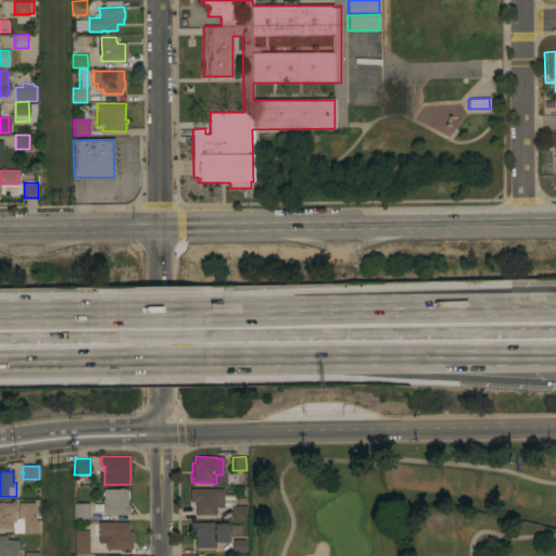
[(224,488),(224,494),(234,494),(234,505),(231,505),(224,505),(224,507),(215,507),(215,510),(216,510),(216,513),(215,513),(215,515),(194,515),(194,502),(190,502),(189,489),(224,488)]
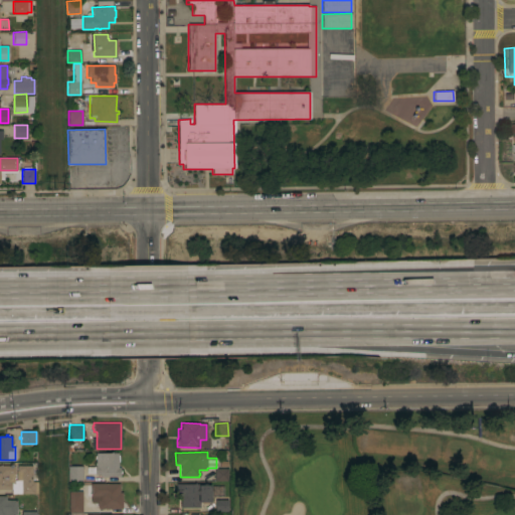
[(118,455),(119,455),(119,462),(118,462),(118,468),(120,468),(120,477),(100,477),(100,474),(94,474),(94,473),(87,473),(87,467),(94,467),(94,466),(96,466),(96,459),(95,459),(95,455),(96,455),(96,453),(118,453),(118,455)]
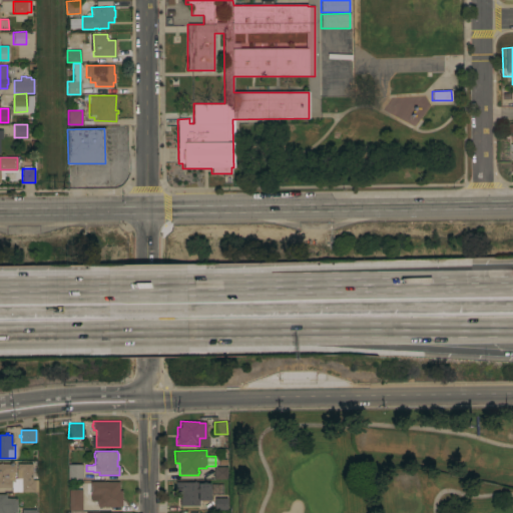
[(21,492),(21,487),(14,487),(14,478),(16,478),(16,467),(17,467),(17,464),(37,463),(37,492),(21,492)]
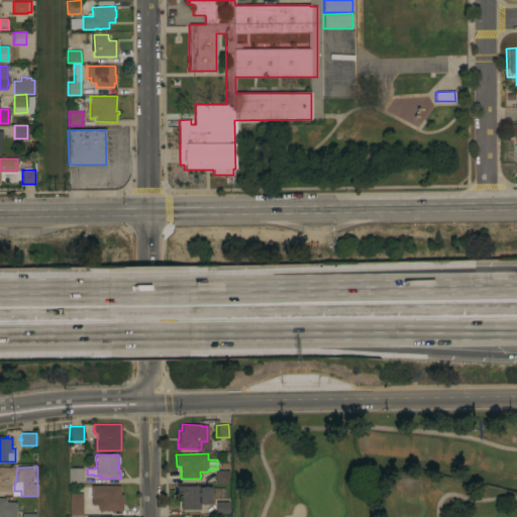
[(0,468),(15,468),(15,476),(14,476),(14,485),(11,485),(11,491),(0,491),(0,468)]
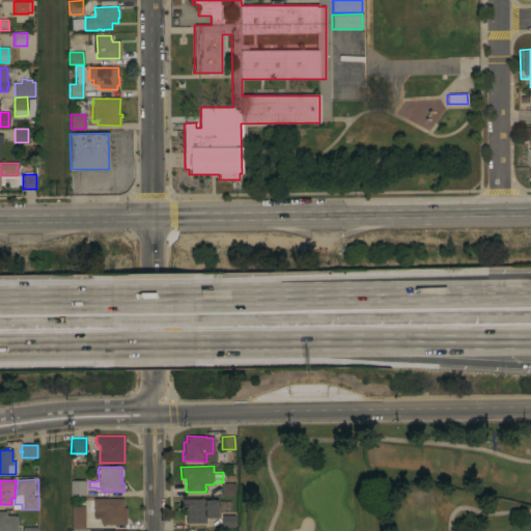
[(85,497),(70,497),(70,480),(85,480),(85,497)]
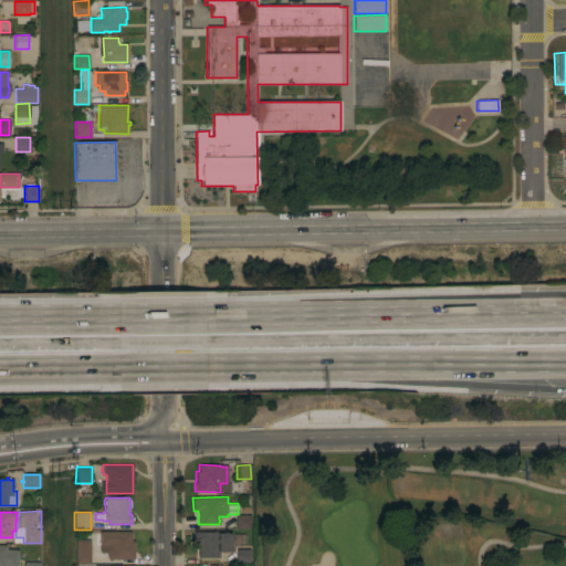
[(251,515),(251,528),(236,528),(236,515),(251,515)]
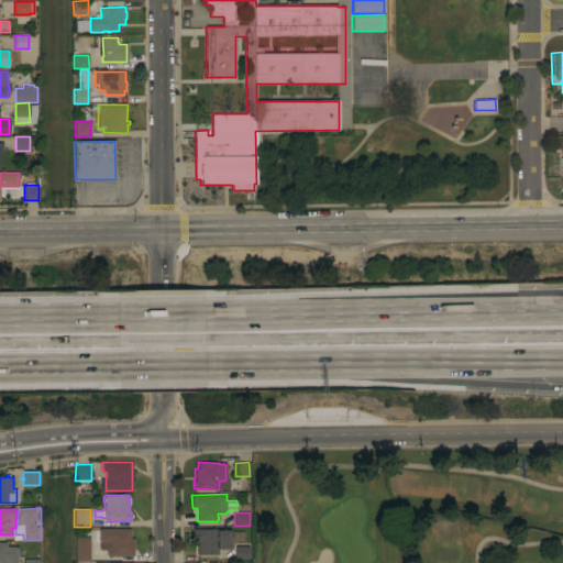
[(131,529),(131,538),(133,538),(133,539),(134,539),(134,547),(133,547),(133,556),(107,556),(107,554),(106,554),(106,550),(99,550),(99,529),(131,529)]
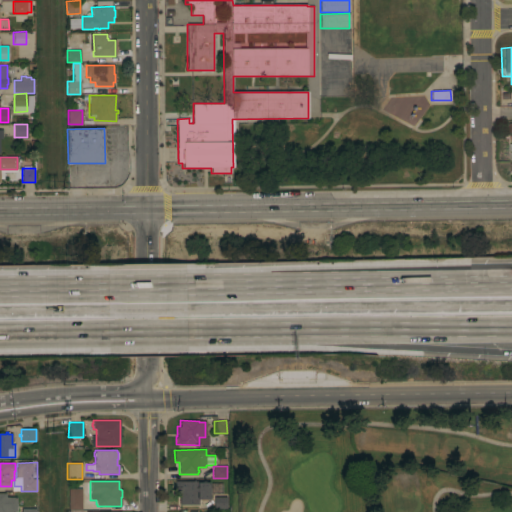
[(198,481),(198,482),(210,482),(209,499),(198,499),(198,505),(180,505),(180,493),(175,493),(175,481),(198,481)]
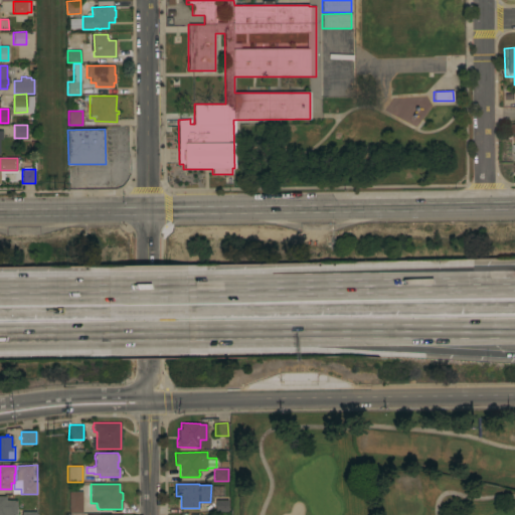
[(82,512),(68,512),(68,491),(82,491),(82,512)]
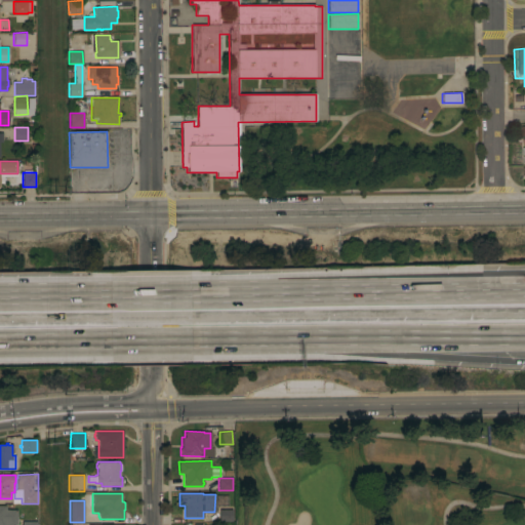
[(0,524),(0,506),(6,506),(6,510),(17,510),(17,524),(13,524),(0,524)]
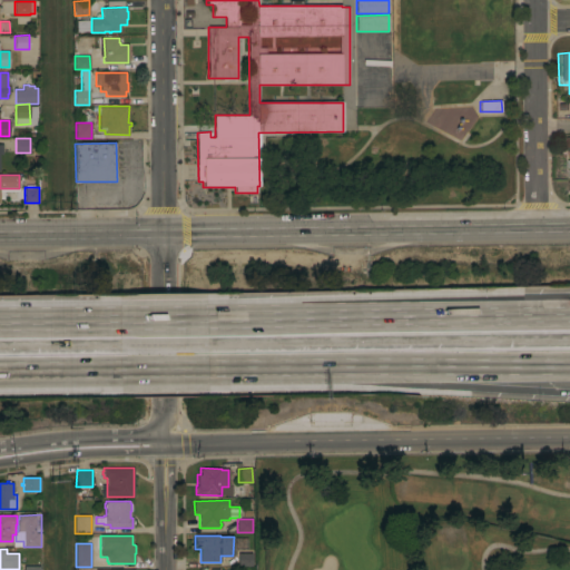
[(252,553),(252,567),(238,567),(238,553),(252,553)]
